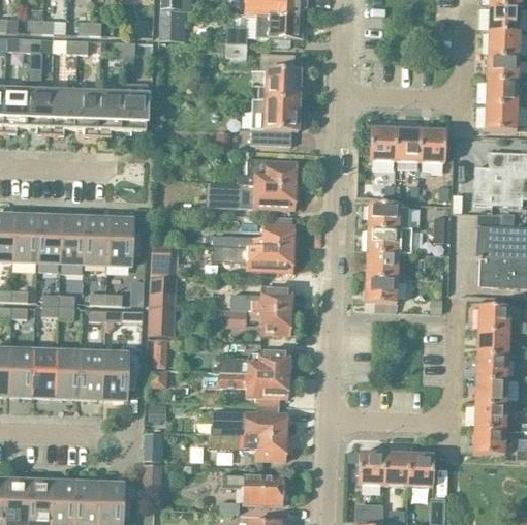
[(161,0),(161,7),(180,8),(180,0),(161,0)]
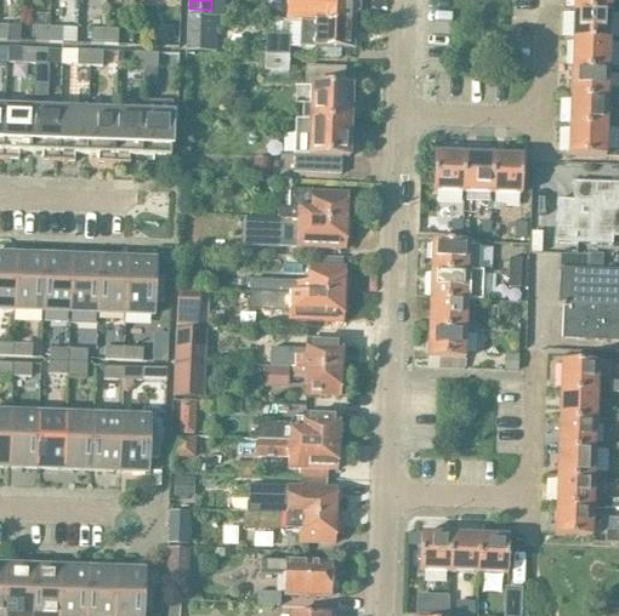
[(317,17),(356,20),(356,0),(302,0),(302,5),(317,5),(317,17)]
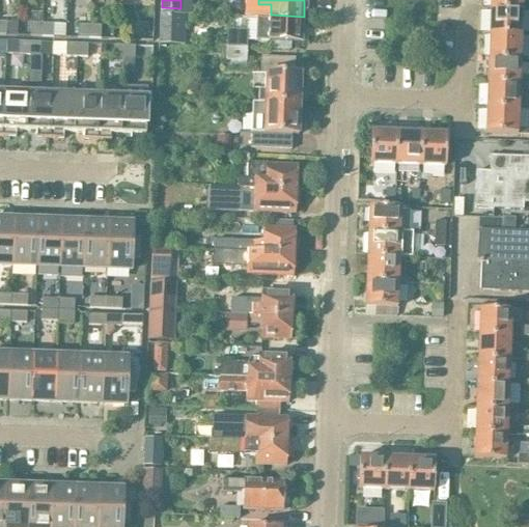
[(523,32),(523,7),(492,5),(491,31),(523,32)]
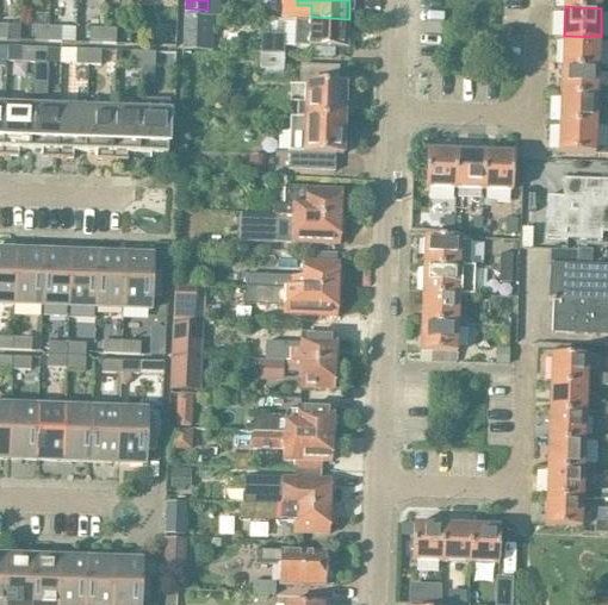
[(186,32),(185,47),(206,48),(208,33),(208,14),(186,14),(186,32)]
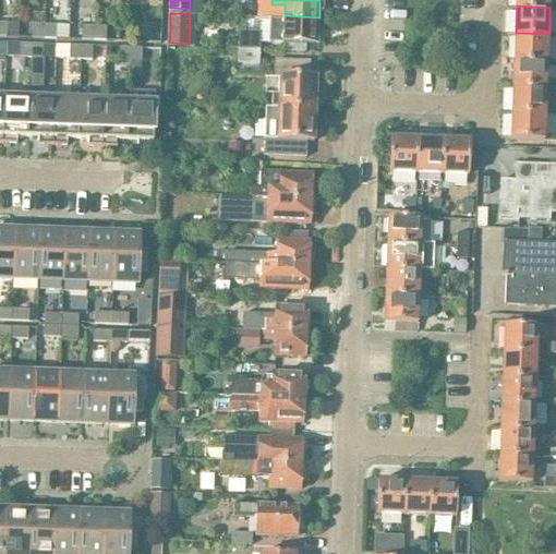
[(318,41),(319,17),(285,15),(262,15),(262,29),(263,29),(262,39),(318,41)]
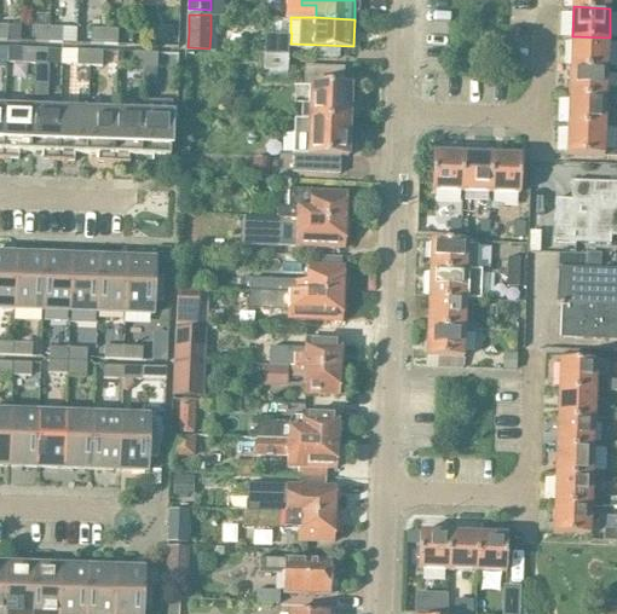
[(50,39),(51,23),(38,23),(38,39),(50,39)]
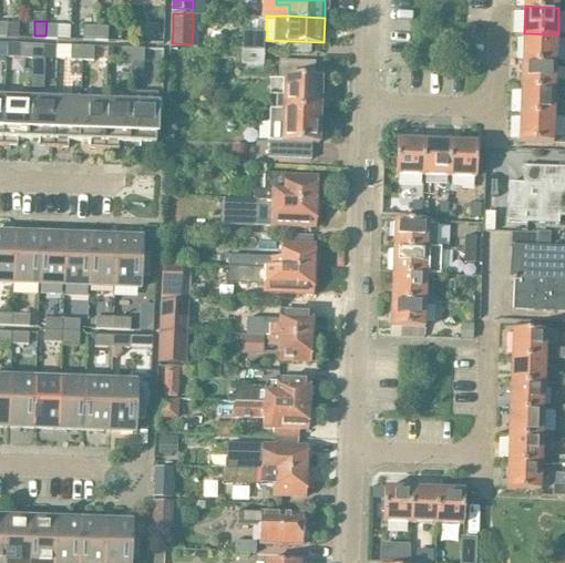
[(47,21),(45,36),(58,36),(59,22),(47,21)]
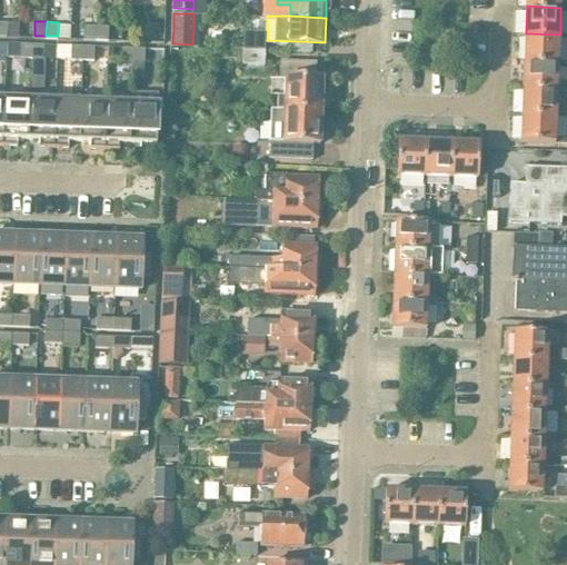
[(97,38),(97,23),(85,23),(85,37),(97,38)]
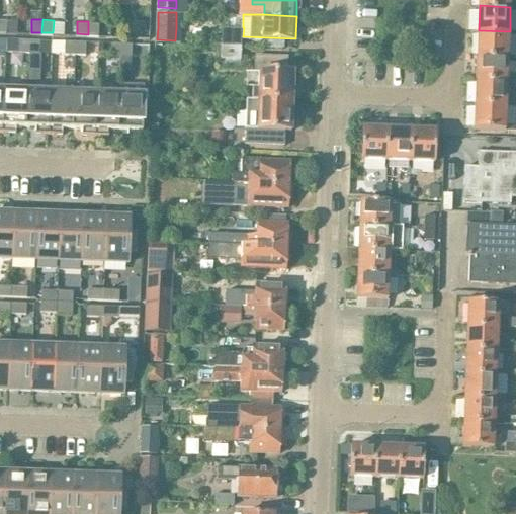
[(88,34),(99,34),(99,21),(88,21),(88,34)]
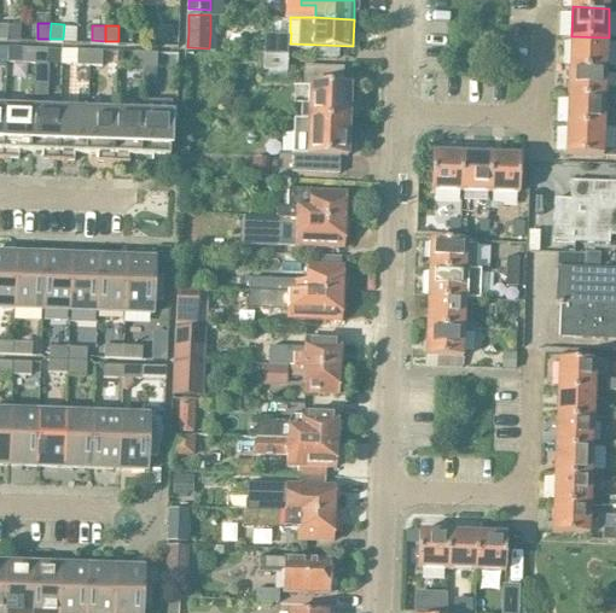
[(291,33),(290,33),(268,31),(267,52),(290,52),(290,44),(291,33)]
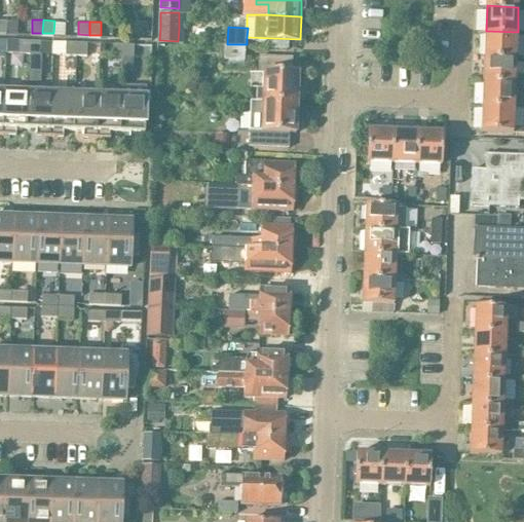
[(517,57),(518,32),(486,31),(485,56),(517,57)]
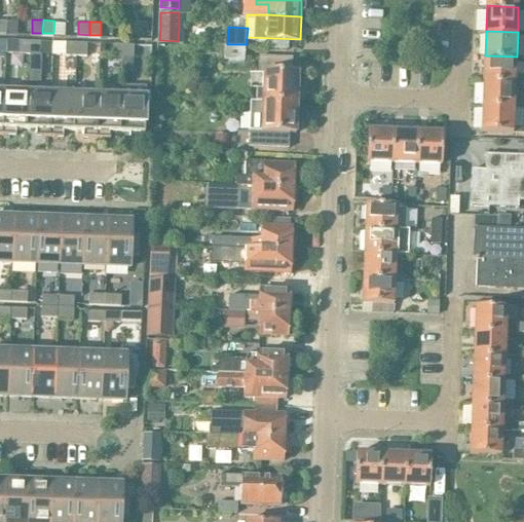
[(30,51),(31,38),(20,38),(20,51),(30,51)]
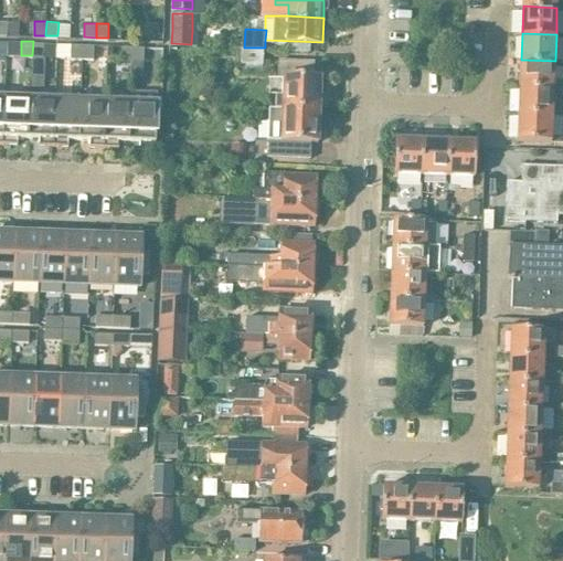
[(44,56),(44,42),(33,41),(32,55),(44,56)]
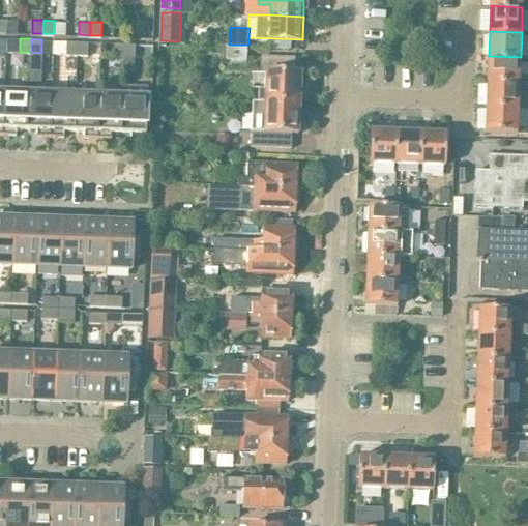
[(78,54),(78,40),(67,40),(66,53),(78,54)]
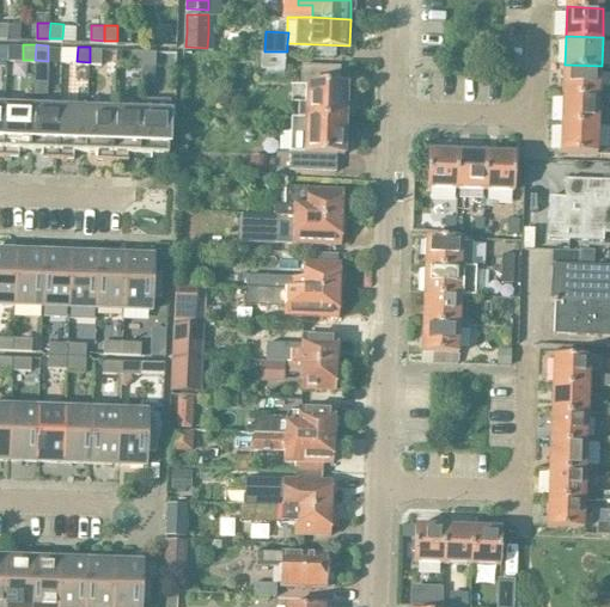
[(102,62),(103,48),(90,47),(90,62),(102,62)]
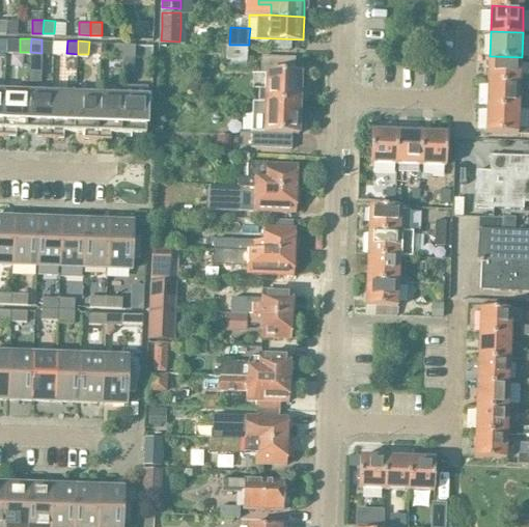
[(126,56),(126,43),(115,42),(114,55),(126,56)]
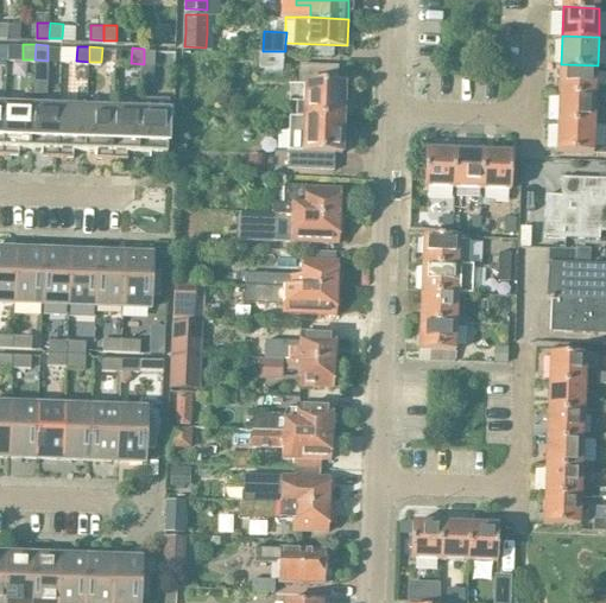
[(156,49),(151,49),(144,49),(144,64),(156,64),(156,49)]
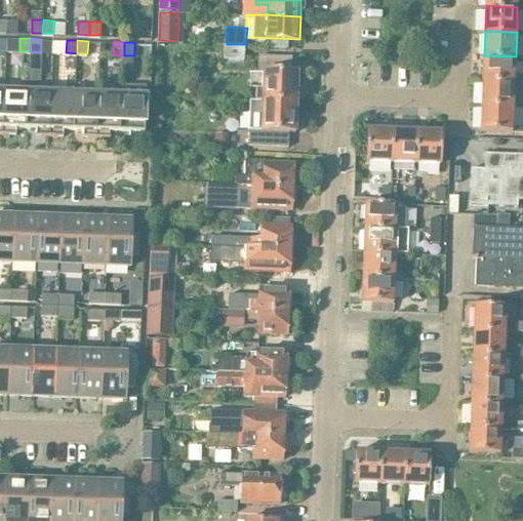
[(245,53),(246,44),(227,44),(226,52),(245,53)]
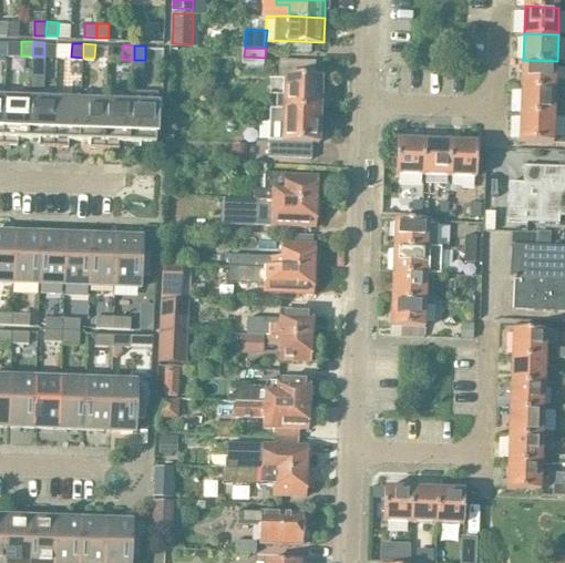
[(278,106),(321,109),(322,75),(316,75),(316,59),(280,58),(280,74),(286,74),(285,93),(278,93),(278,106)]
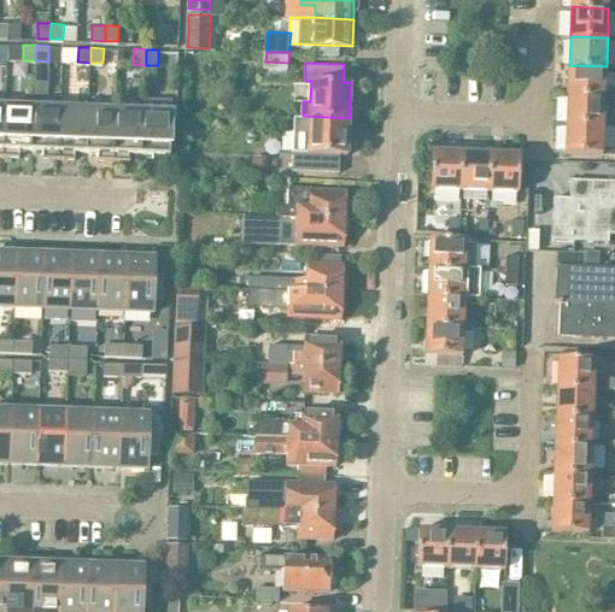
[(605,94),(607,66),(569,65),(568,93),(605,94)]
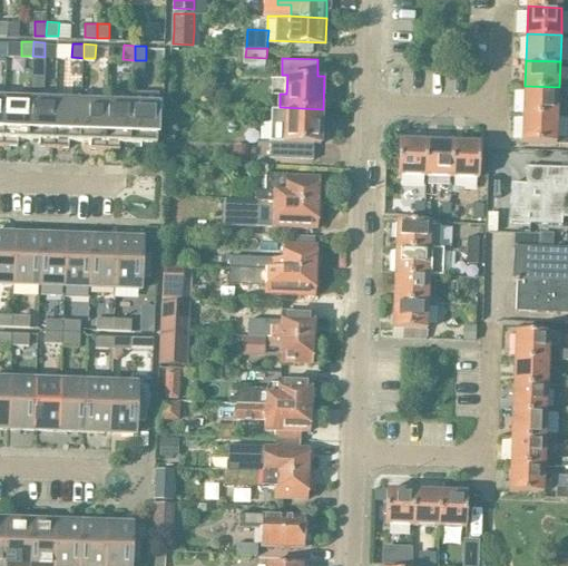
[(558,114),(559,87),(525,86),(524,113),(558,114)]
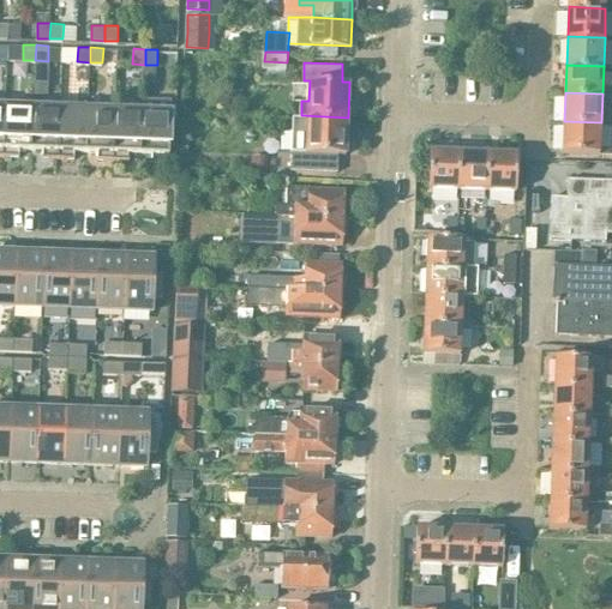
[(143,108),(142,151),(153,152),(151,160),(169,161),(172,97),(144,96),(143,108)]
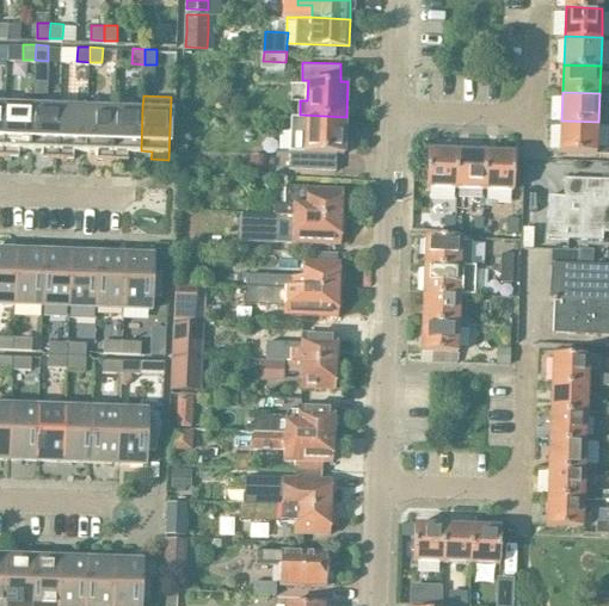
[(31,147),(34,104),(6,103),(4,153),(20,154),(20,147),(31,147)]
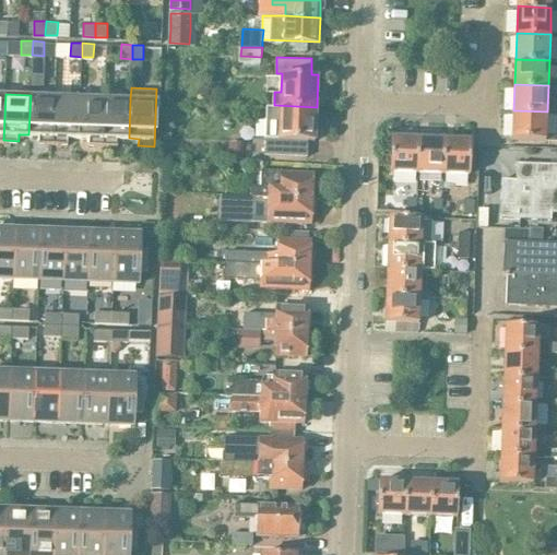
[(54,142),(56,96),(31,95),(28,134),(39,134),(38,142),(54,142)]
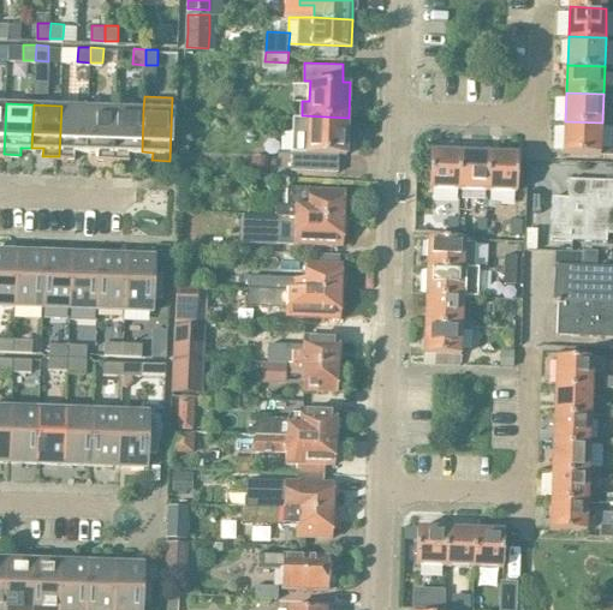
[(87,150),(89,107),(61,106),(59,156),(76,157),(76,149),(87,150)]
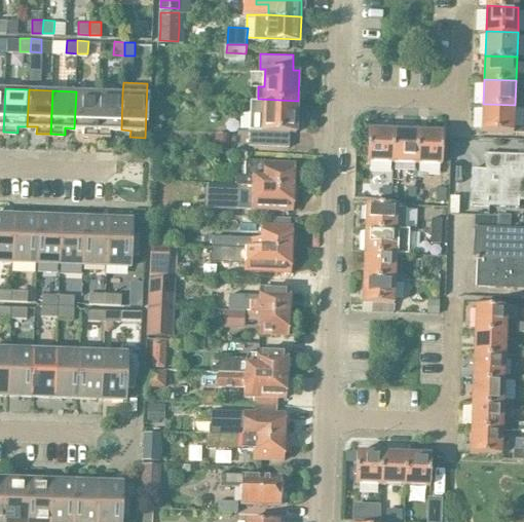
[(98,136),(99,92),(76,91),(74,128),(83,128),(83,135),(98,136)]
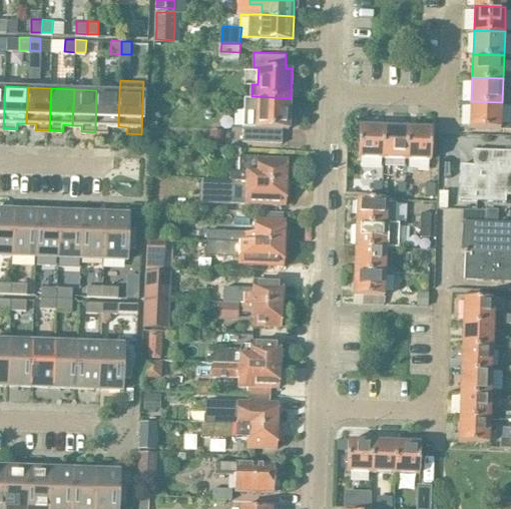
[(118,126),(119,90),(96,90),(95,132),(108,132),(109,126),(118,126)]
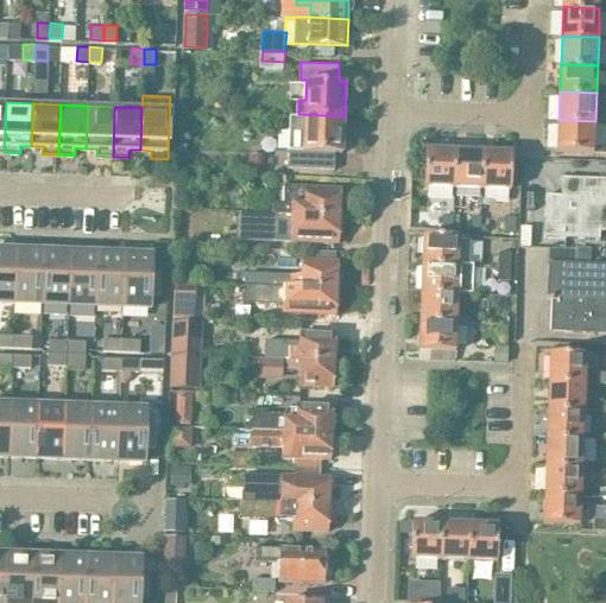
[(291,114),(290,165),(297,165),(335,167),(335,150),(343,151),(345,116),(298,114),(291,114)]
